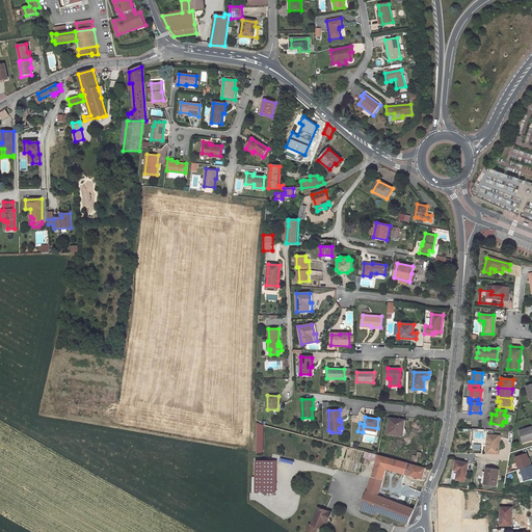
[(404,421),(390,419),(388,434),(401,436),(401,434),(402,434),(404,434),(406,433),(406,431),(406,430),(406,429),(405,428),(403,427),(404,421)]
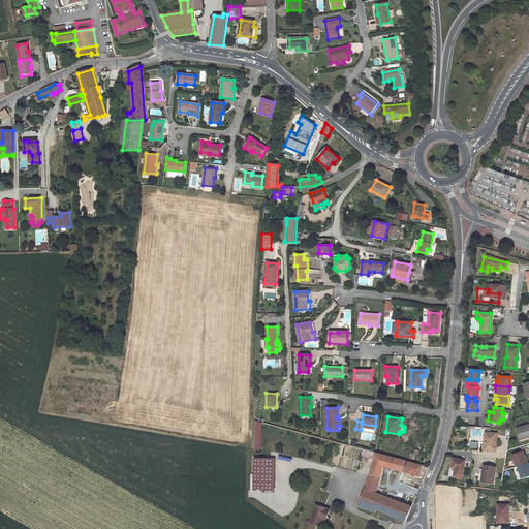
[(528,425),(517,429),(520,440),(528,437),(528,425)]
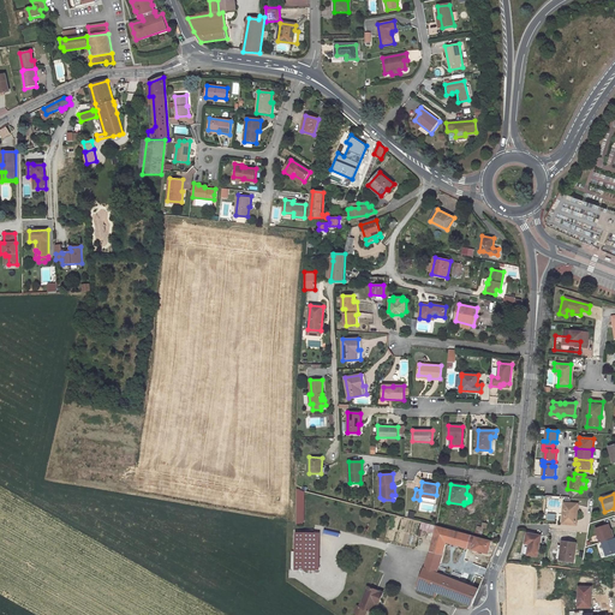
[(577,525),(578,505),(565,503),(563,513),(566,513),(565,524),(577,525)]
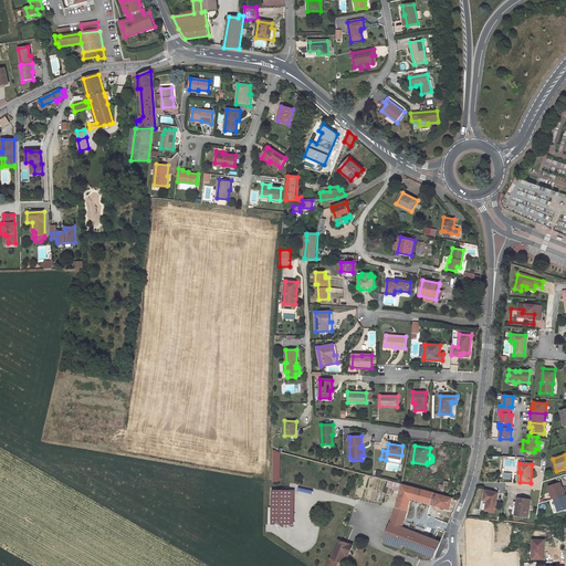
[(388,480),(387,485),(400,490),(401,484),(402,484),(388,480)]
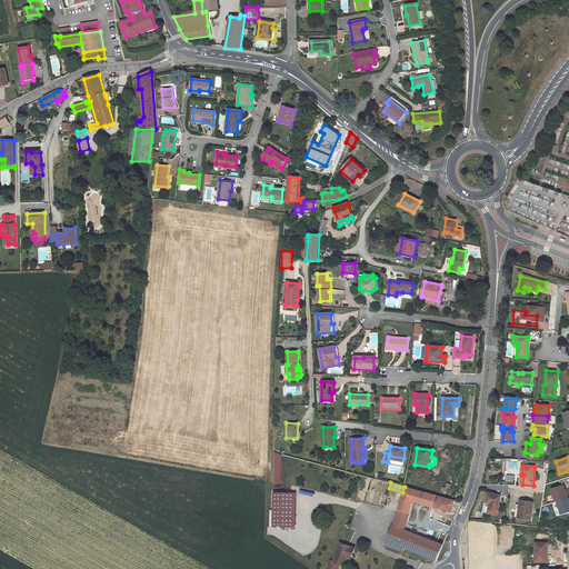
[(568,498),(563,485),(551,489),(556,502),(558,501),(568,498)]
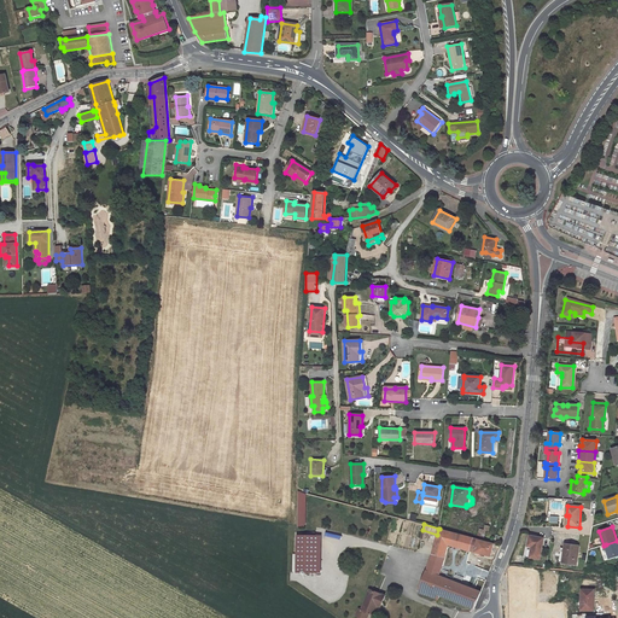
[(437,535),(432,554),(444,558),(448,544),(452,532),(438,529),(437,535)]
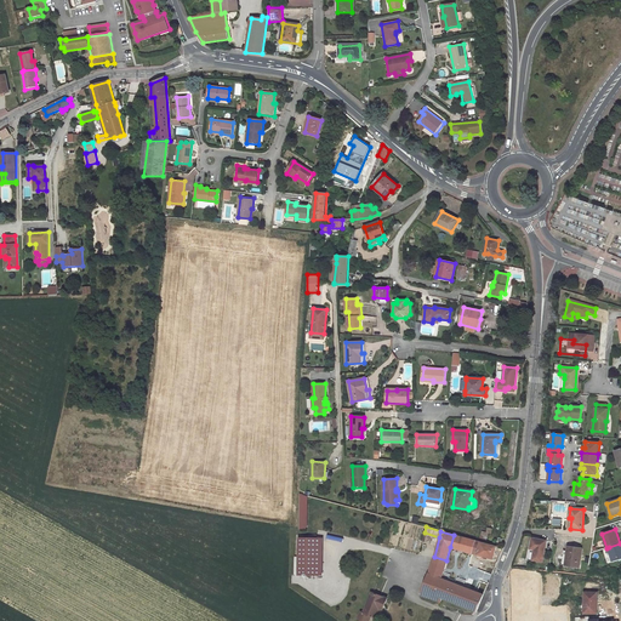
[(450,547),(494,559),(496,547),(454,535),(450,547)]
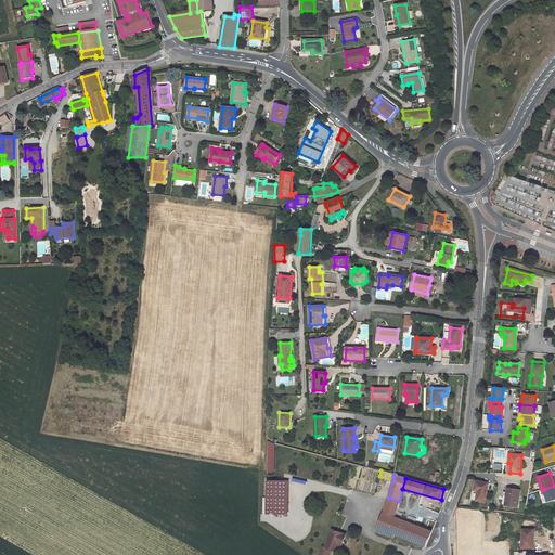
[(266,514),(289,514),(289,480),(267,480),(266,514)]
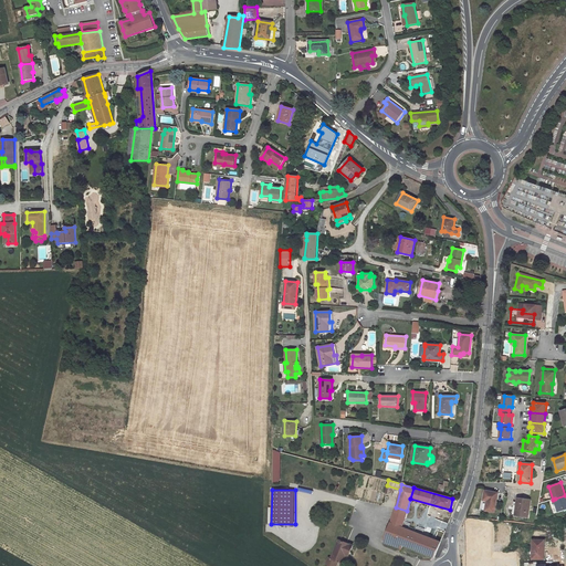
[(494,512),(498,493),(485,490),(483,500),(488,501),(485,511),(494,512)]
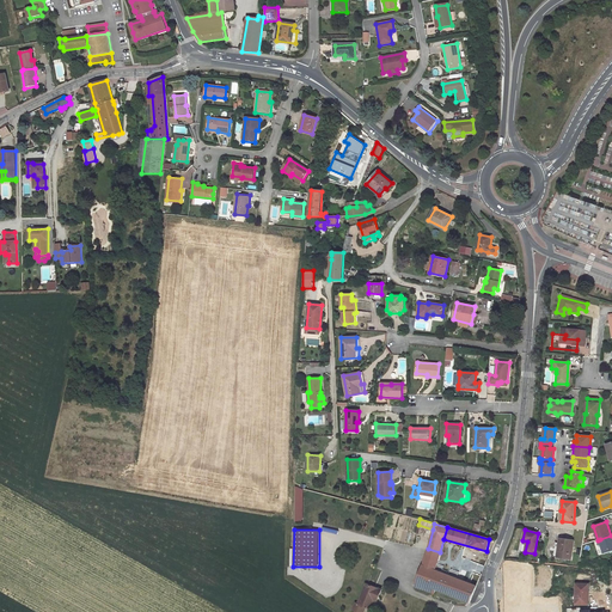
[(605,554),(611,550),(611,534),(611,536),(600,539),(605,554)]
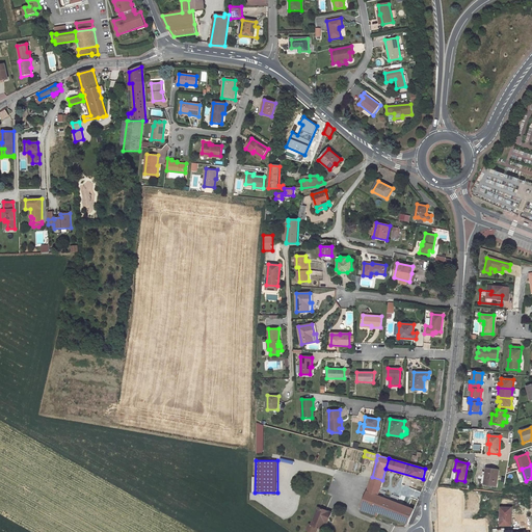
[(497,486),(499,470),(486,468),(485,477),(486,477),(485,484),(497,486)]
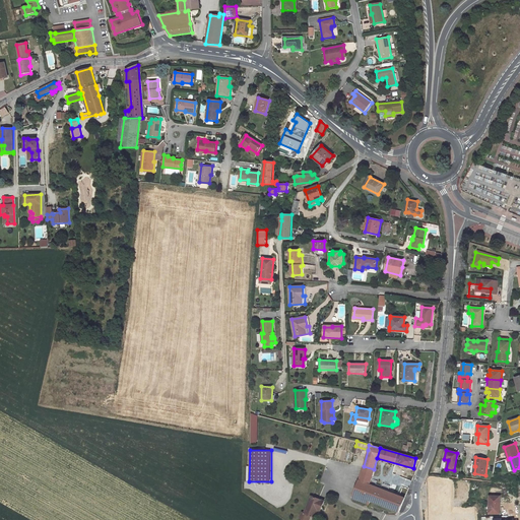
[(369,504),(370,501),(364,499),(369,484),(373,475),(367,472),(366,475),(361,473),(351,498),(369,504)]
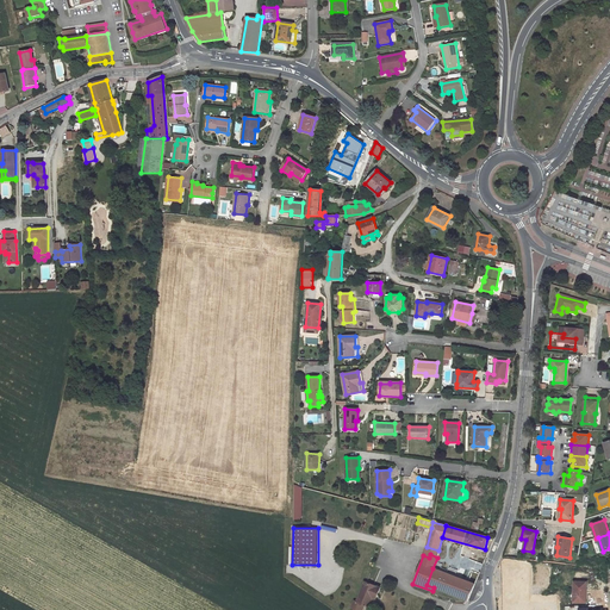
[(542,590),(546,570),(535,567),(531,587),(537,589),(542,590)]
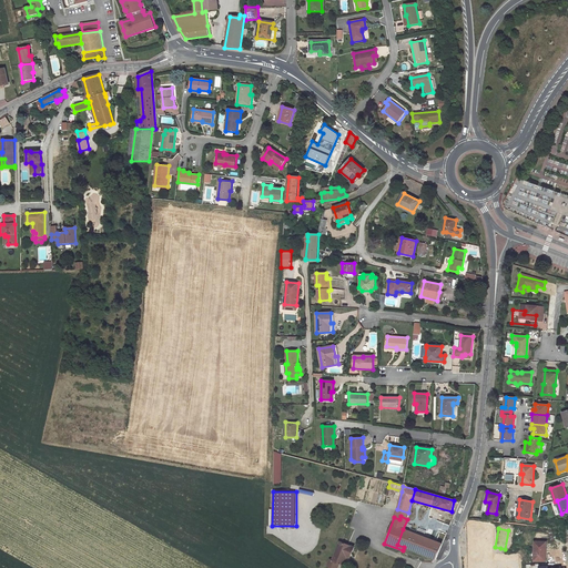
[(436,559),(443,544),(403,529),(397,545),(404,547),(436,559)]
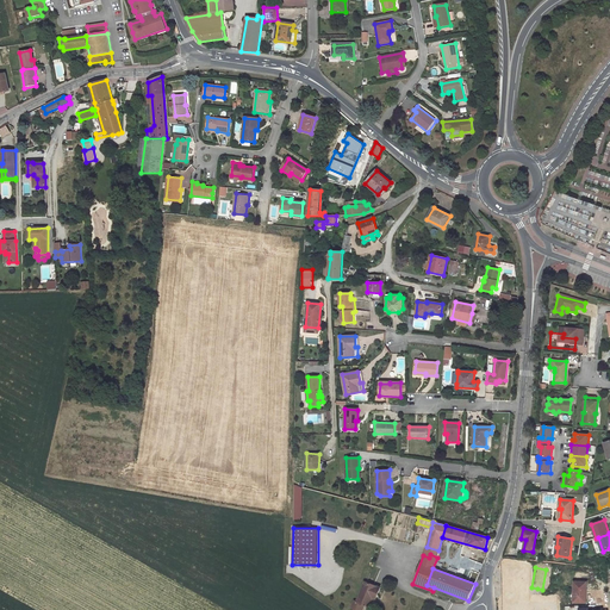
[(523,587),(523,578),(512,577),(496,577),(496,587),(515,587),(523,587)]
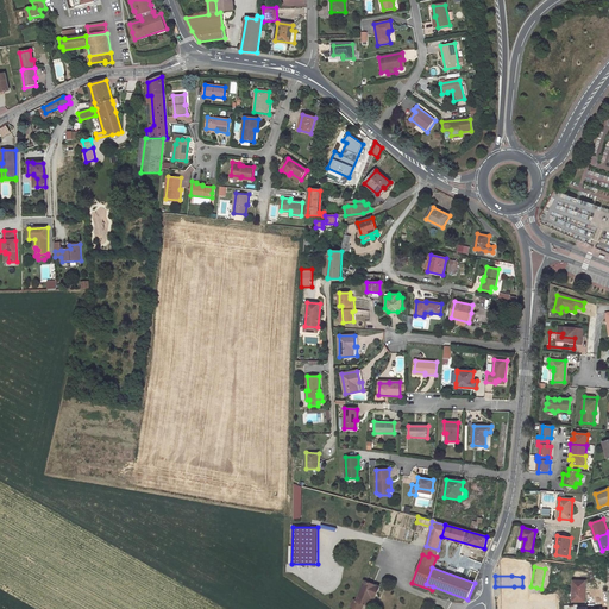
[(364,581),(356,601),(353,600),(351,607),(357,608),(360,608),(364,604),(368,606),(371,595),(375,596),(380,586),(364,581)]
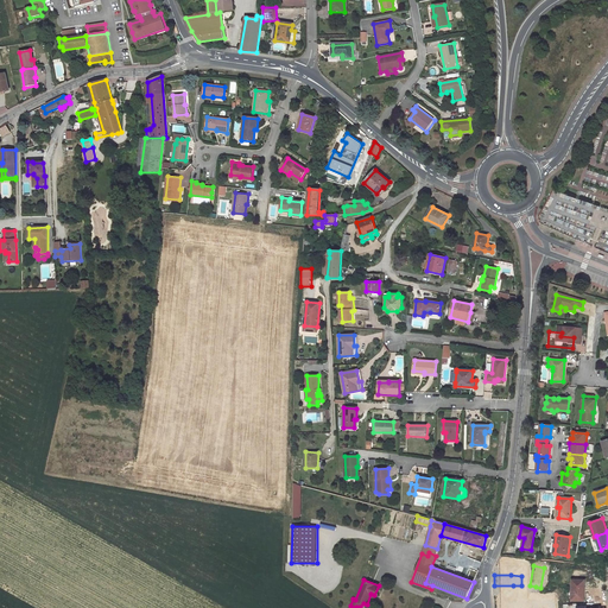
[(584,587),(584,581),(571,580),(571,601),(583,601),(583,587),(584,587)]
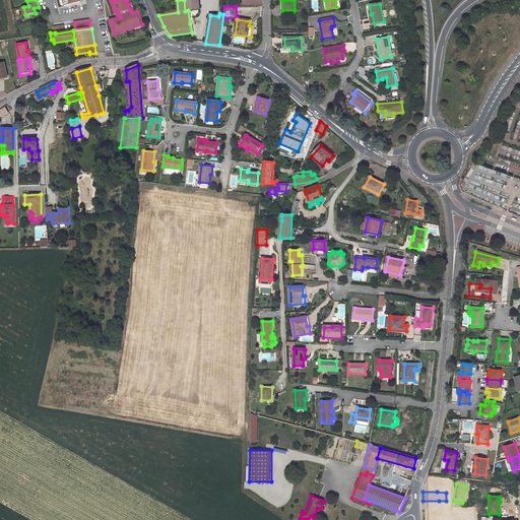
[(439,501),(423,501),(423,509),(439,509),(439,501)]
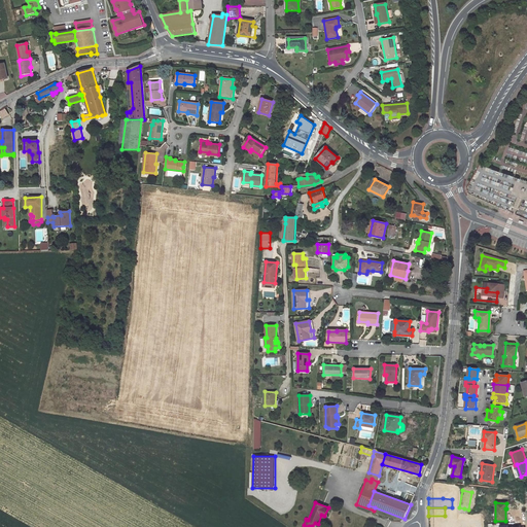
[(445,526),(445,516),(428,516),(428,525),(428,526),(446,526),(447,526),(445,526)]
